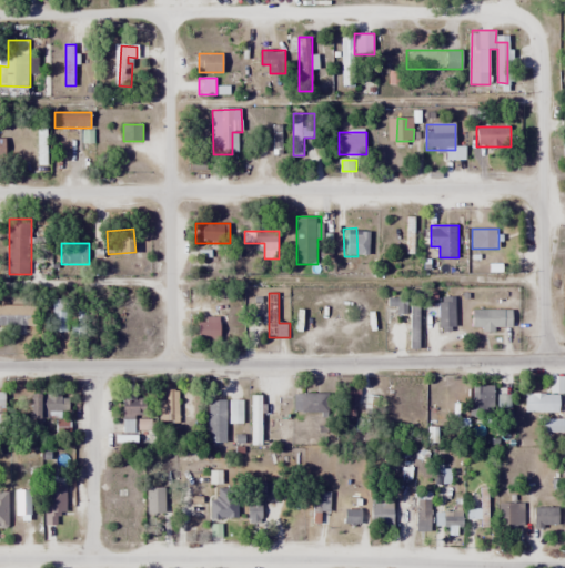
[(389,296),(387,310),(407,311),(409,297),(389,296)]
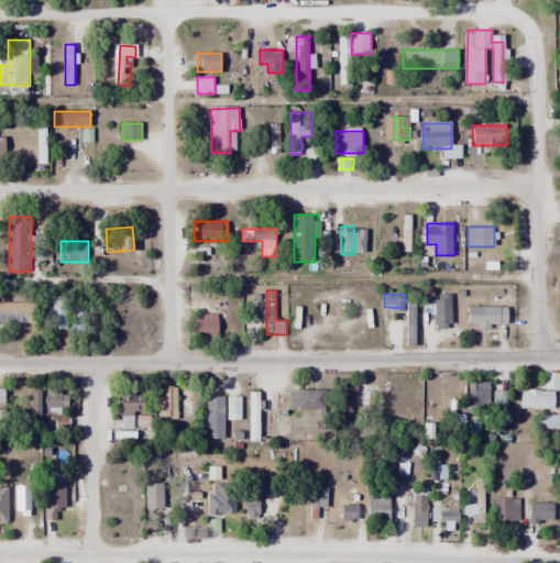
[(53,328),(70,329),(70,297),(54,297),(53,328)]
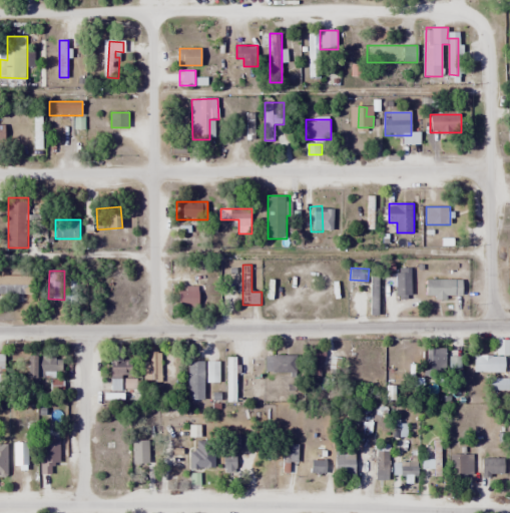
[(386,296),(412,296),(412,271),(386,271),(386,296)]
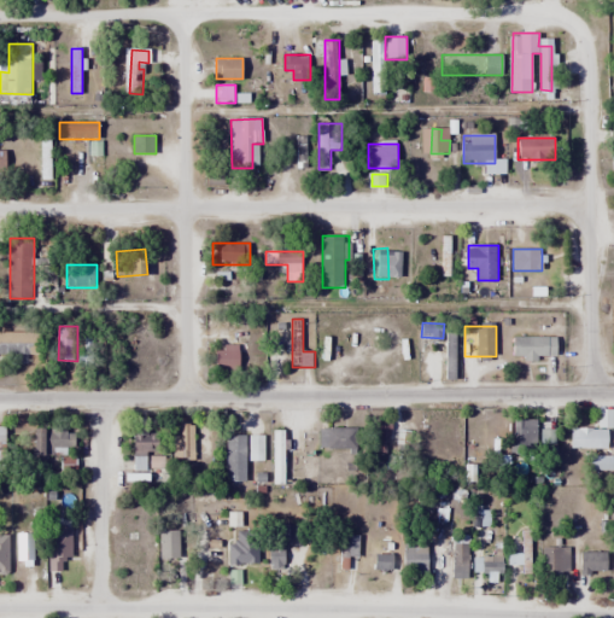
[(39,332),(0,331),(0,354),(39,355),(39,332)]
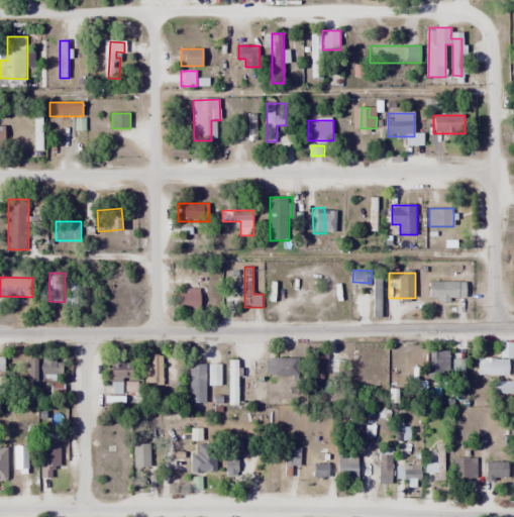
[(467,299),(467,282),(430,282),(430,299),(467,299)]
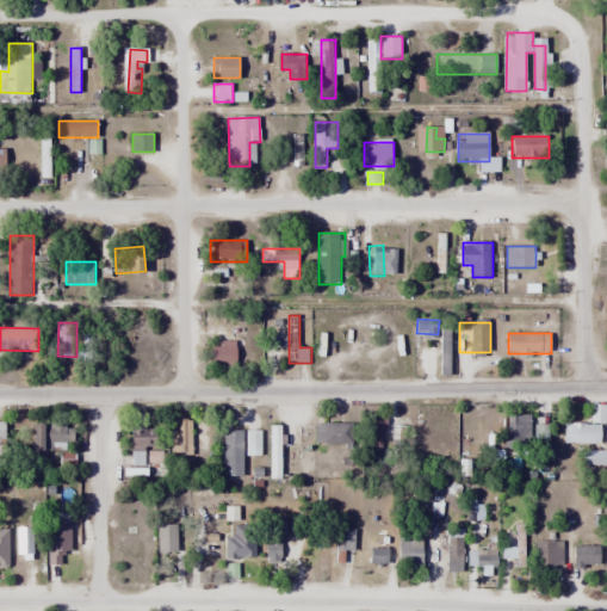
[(236,366),(236,344),(214,344),(214,366),(236,366)]
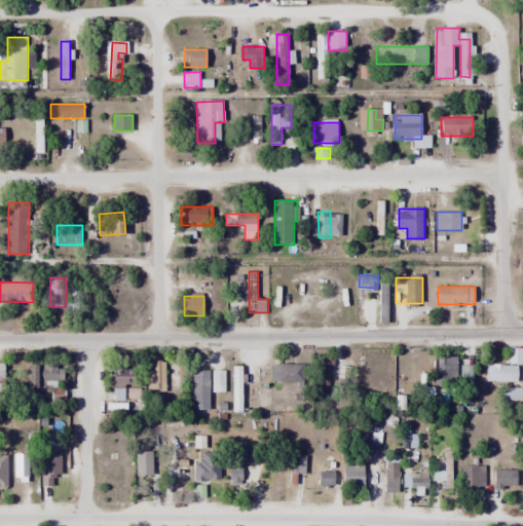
[(458,378),(458,357),(441,357),(441,378),(458,378)]
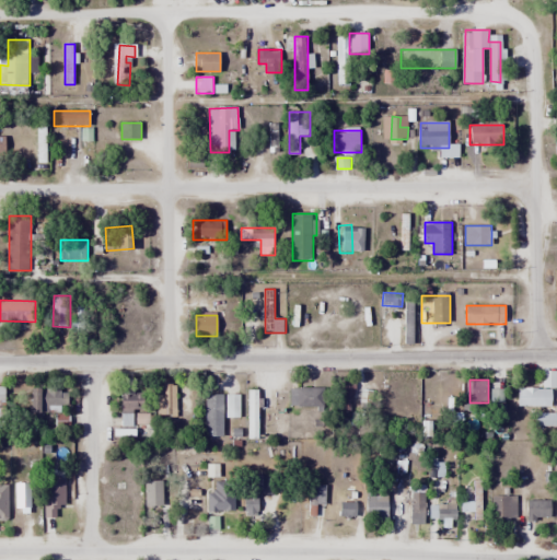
[(355,382),(339,382),(339,415),(355,415),(355,382)]
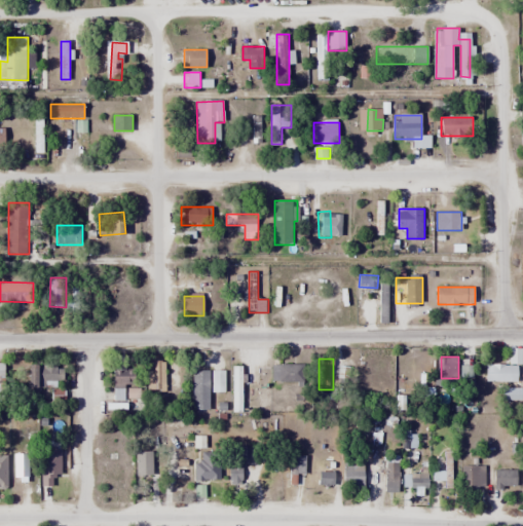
[(167,362),(150,361),(149,392),(166,393),(167,362)]
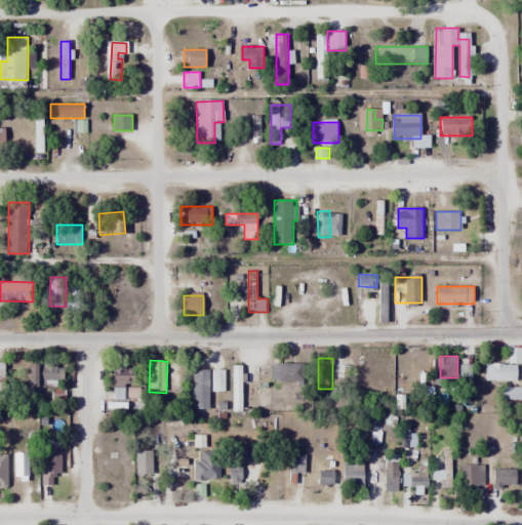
[(29,362),(27,400),(42,401),(43,382),(61,384),(62,364),(29,362)]
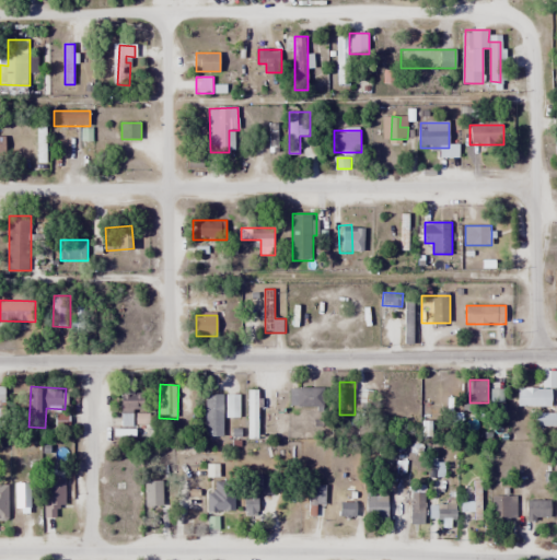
[(291,387),(291,407),(325,407),(325,387),(291,387)]
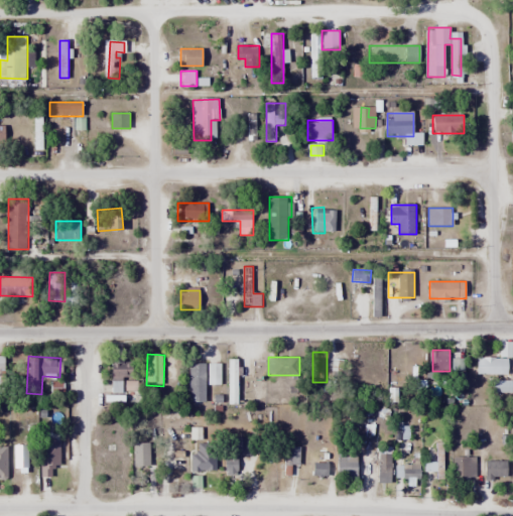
[(508,373),(508,357),(477,357),(477,373),(508,373)]
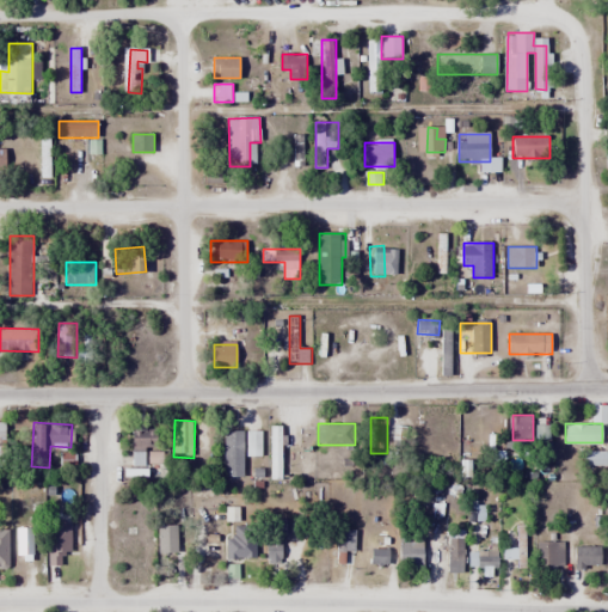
[(158,424),(131,424),(131,451),(158,451),(158,424)]
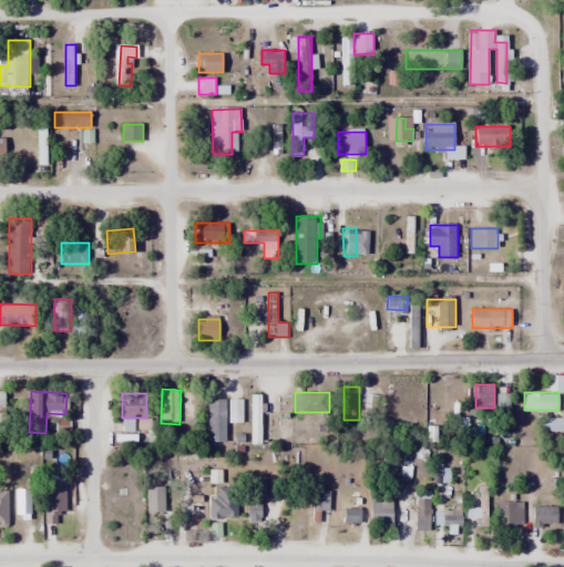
[(514,393),(499,393),(499,428),(514,428),(514,393)]
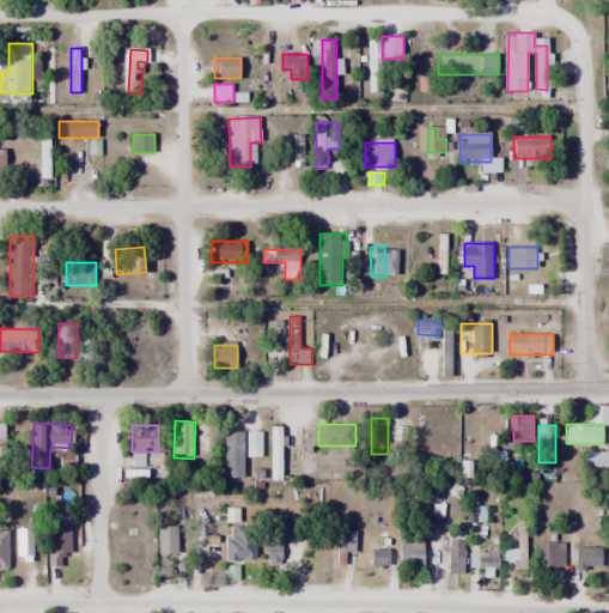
[(285,480),(285,426),(272,426),(272,480),(285,480)]
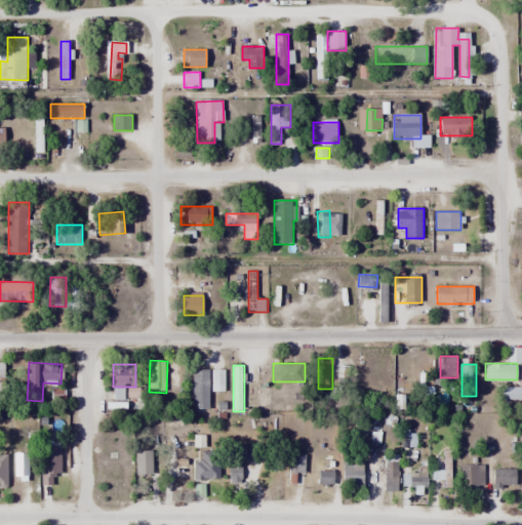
[(193,409),(211,409),(211,369),(193,369),(193,409)]
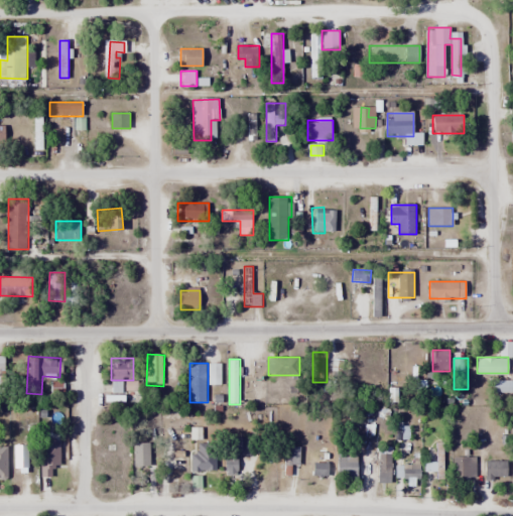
[(249,450),(249,438),(227,438),(227,476),(239,476),(239,450),(249,450)]
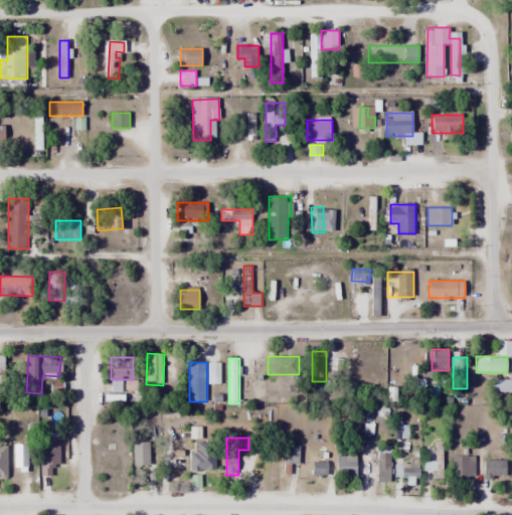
[(150,442),(134,442),(134,465),(150,465),(150,442)]
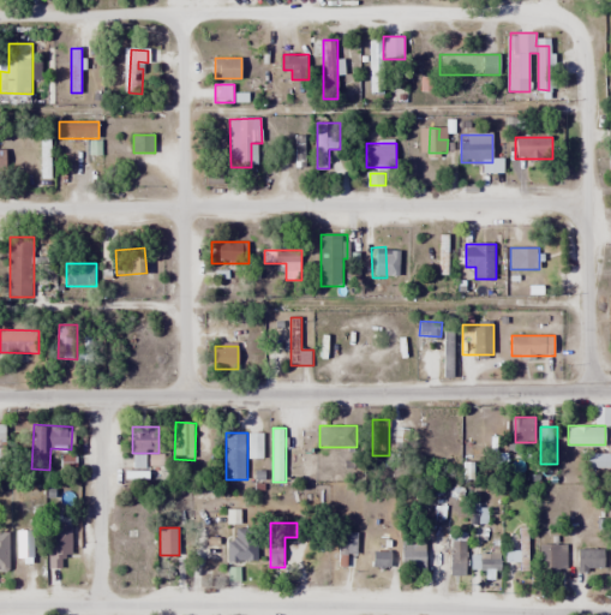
[(11,532),(0,532),(0,571),(11,572),(11,532)]
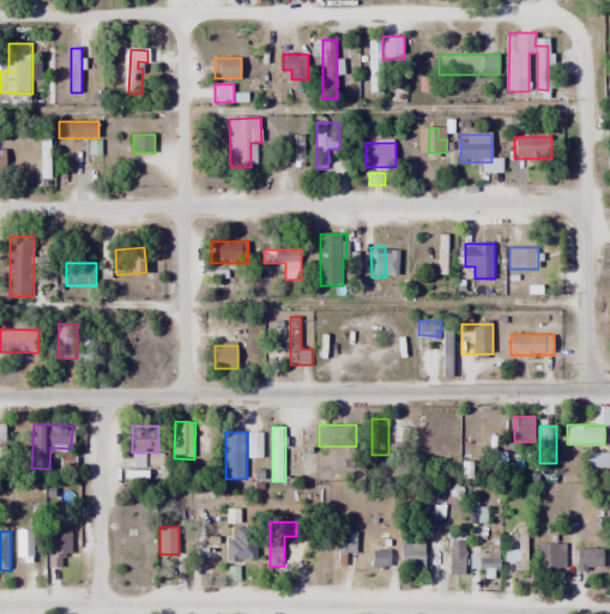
[(358,554),(357,533),(339,534),(340,555),(358,554)]
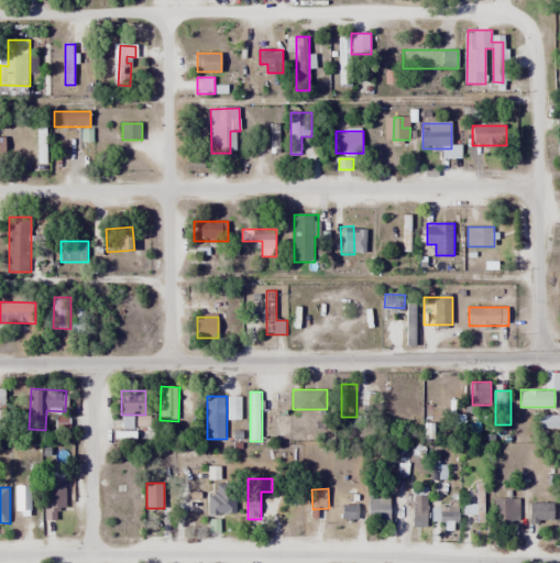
[(210,514),(237,514),(237,492),(210,492),(210,514)]
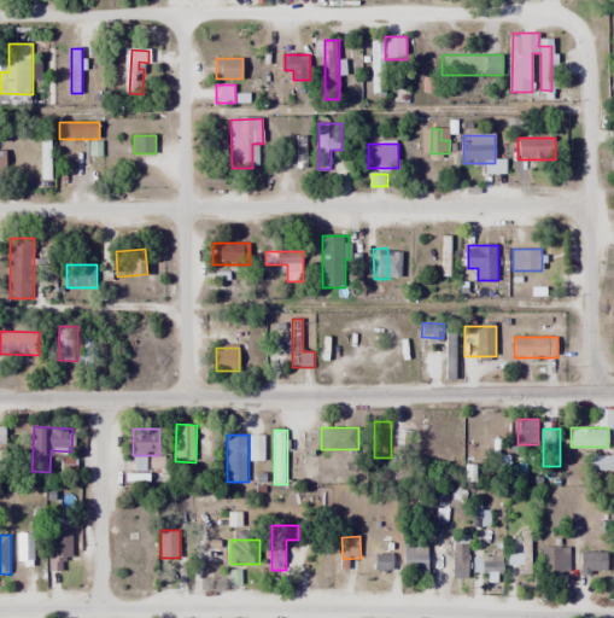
[(428,540),(404,540),(404,577),(428,577),(428,540)]
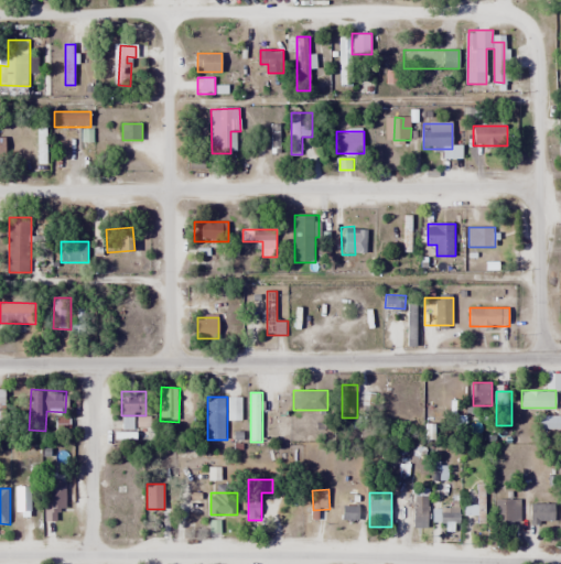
[(414,527),(429,527),(429,492),(414,492),(414,527)]
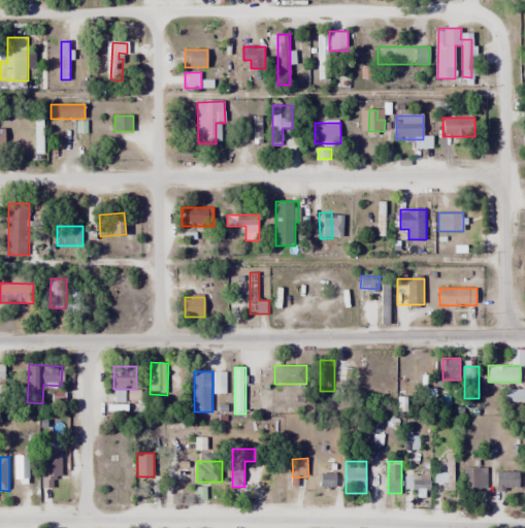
[(21,467),(21,485),(42,485),(42,489),(65,489),(64,467),(21,467)]
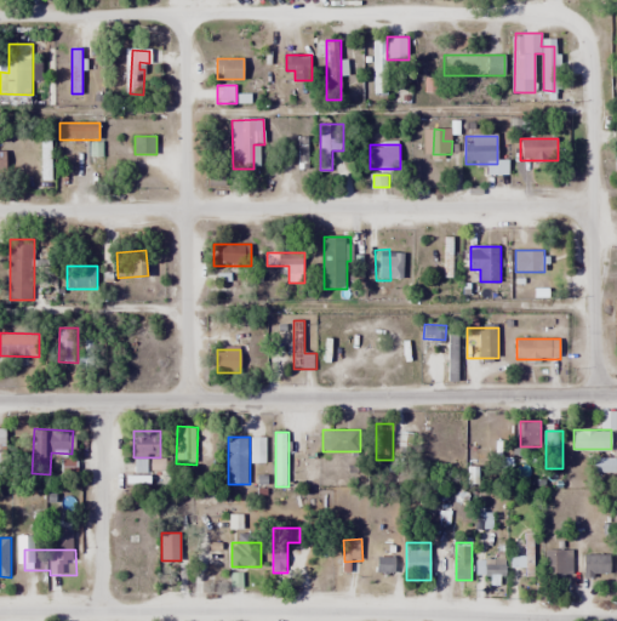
[(573,551),(547,551),(547,577),(573,577),(573,551)]
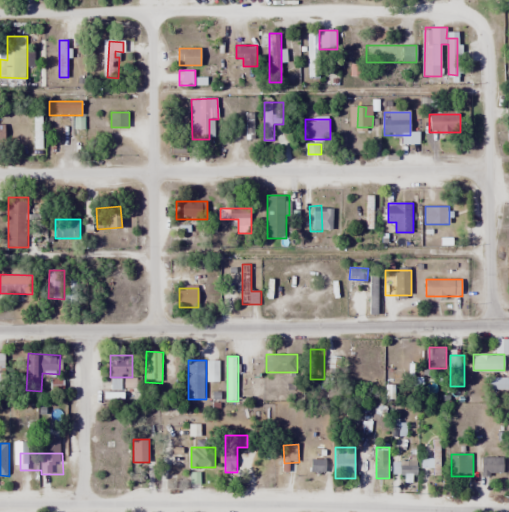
[(434,467),(434,475),(441,475),(441,457),(423,457),(423,467),(434,467)]
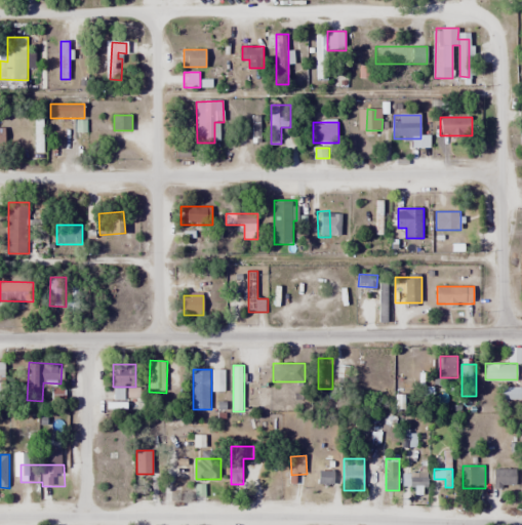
[(518,469),(493,469),(493,488),(518,488),(518,469)]
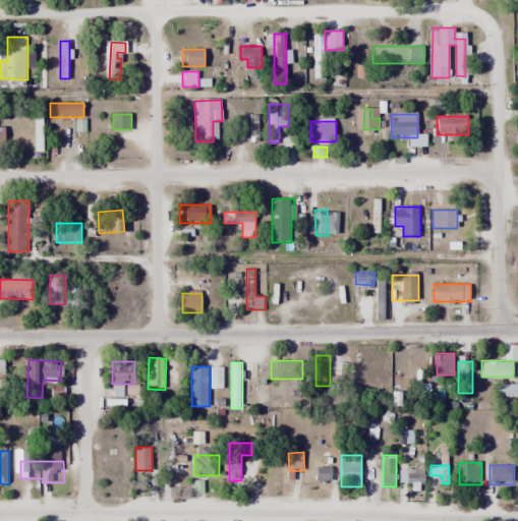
[(317,482),(332,482),(332,468),(317,467),(317,482)]
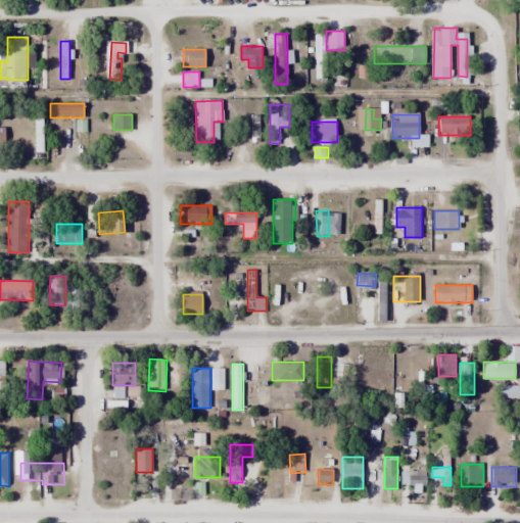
[(427,487),(427,471),(404,471),(404,487),(427,487)]
